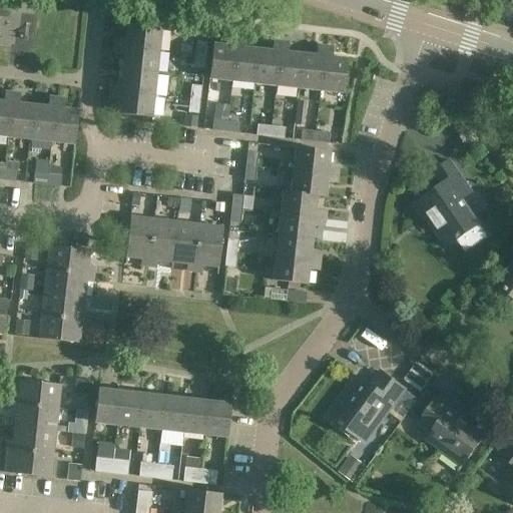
[(115,39),(114,46),(158,51),(161,29),(126,25),(125,40),(115,39)]
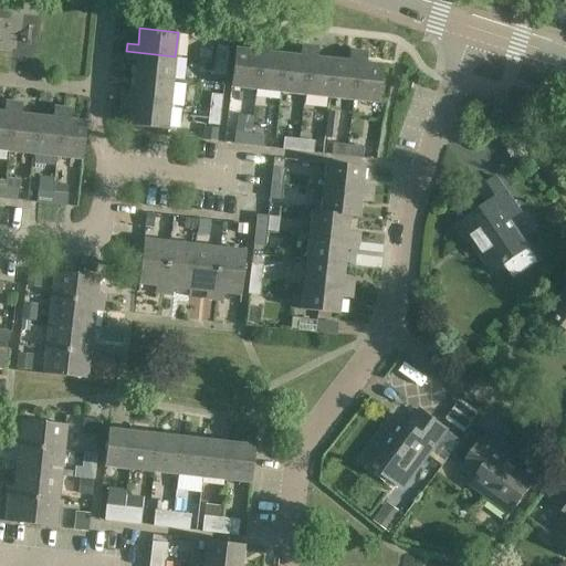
[(236,49),(232,71),(231,87),(255,90),(261,41),(252,40),(251,51),(236,49)]
